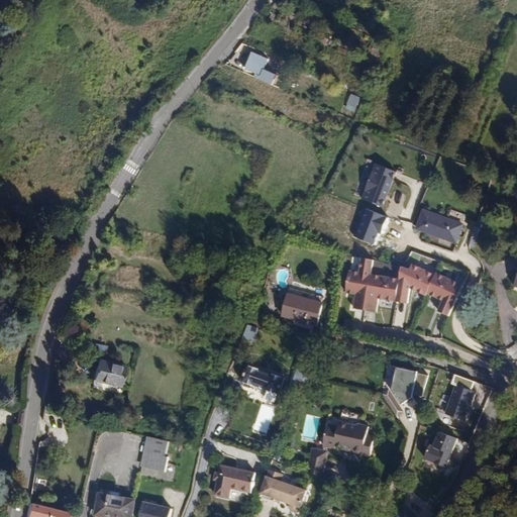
[(328,45),(331,39),(317,32),(315,38),(328,45)]
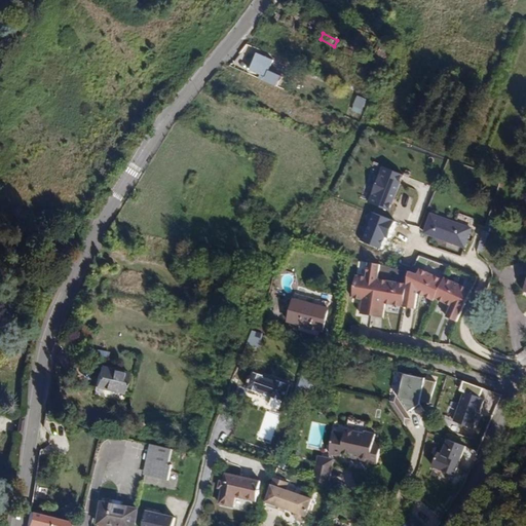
[(273,61),(258,53),(251,70),(266,77),(273,61)]
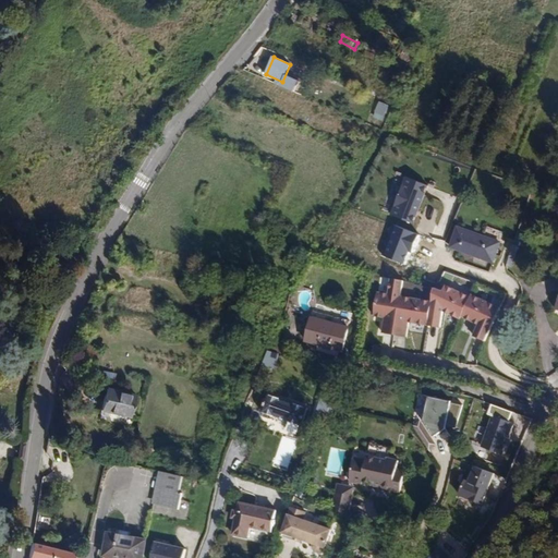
[(384,121),(390,105),(378,100),(372,117),(384,121)]
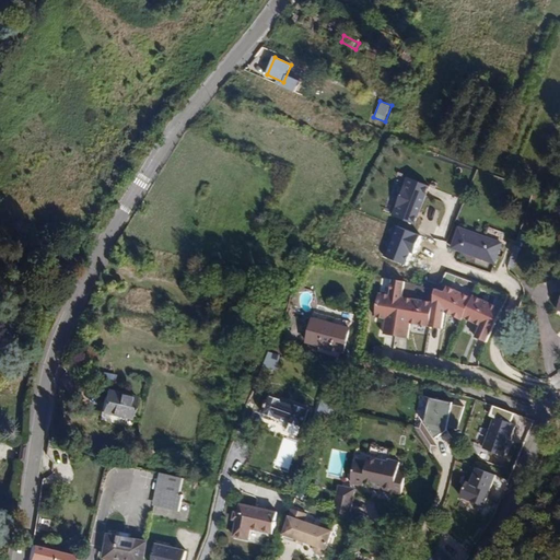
[(186,128),(190,132),(202,118),(198,115),(186,128)]
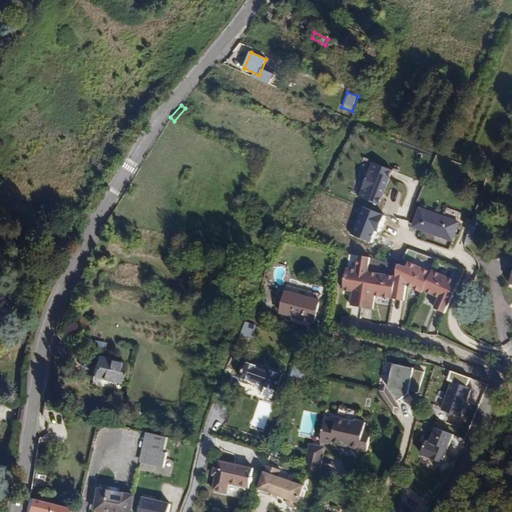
[(391,167),(370,160),(358,196),(378,203),(391,167)]
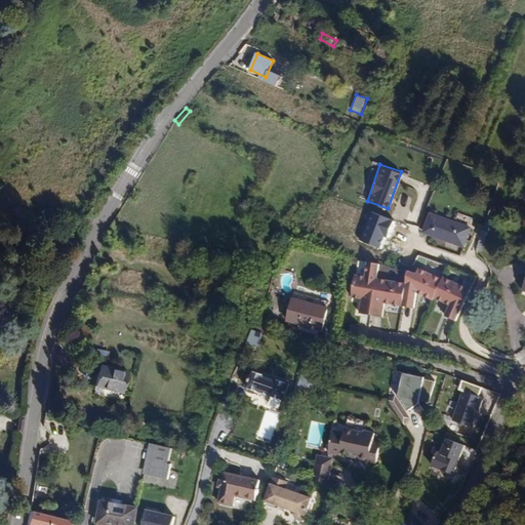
[(465,247),(471,228),(438,216),(438,217),(431,215),(425,233),(465,247)]
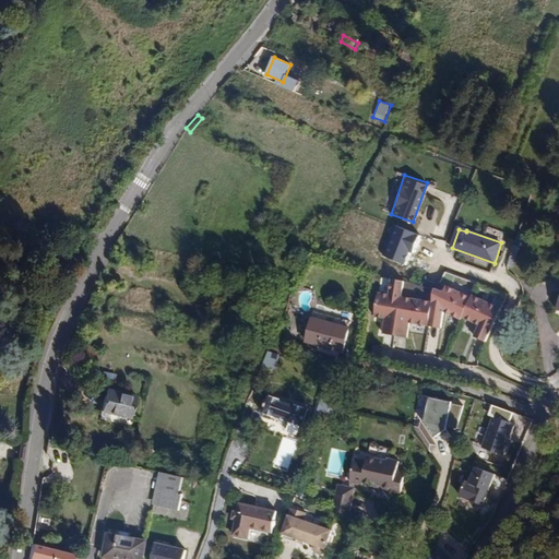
[(512,268),(519,246),(514,245),(511,256),(508,266),(512,268)]
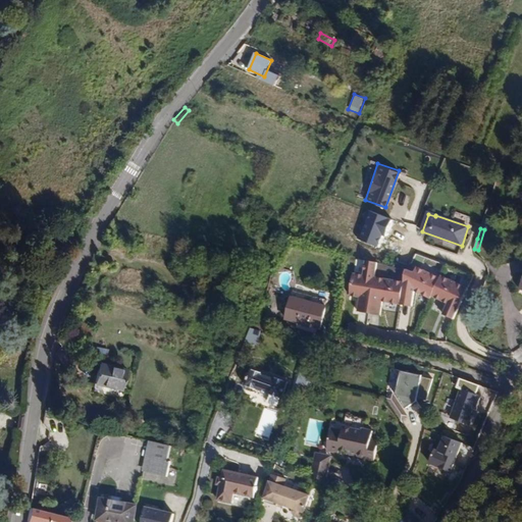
[(467,247),(474,249),(477,239),(470,237),(467,247)]
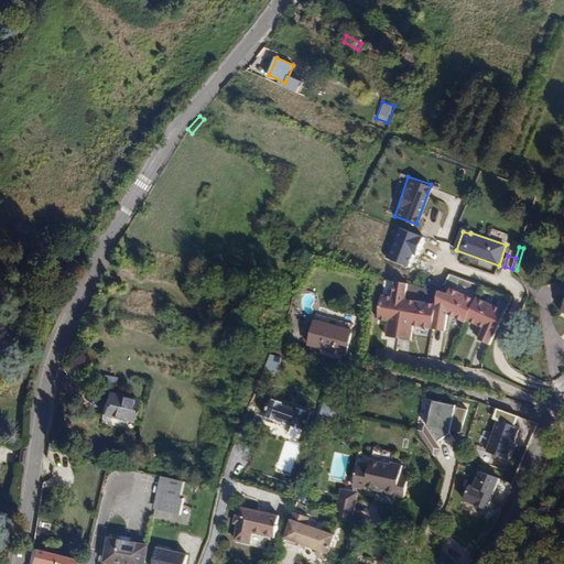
[(147,296),(150,286),(136,281),(131,291),(147,296)]
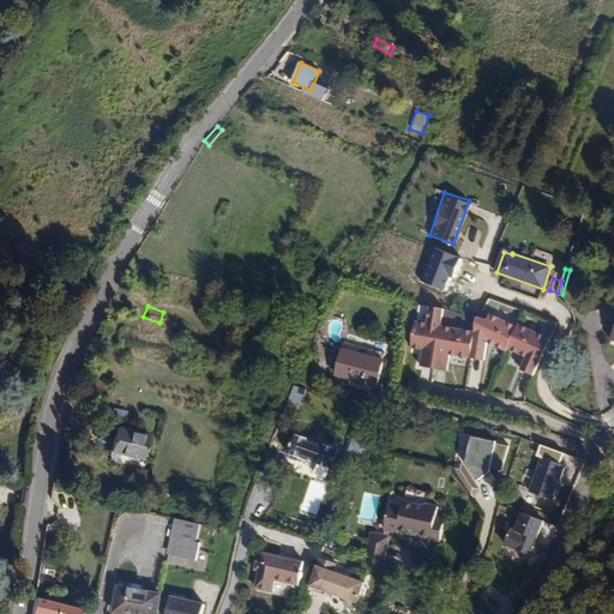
[(425,321),(411,320),(408,348),(419,349),(416,367),(446,372),(450,354),(467,356),(470,331),(439,326),(441,309),(427,307),(425,321)]
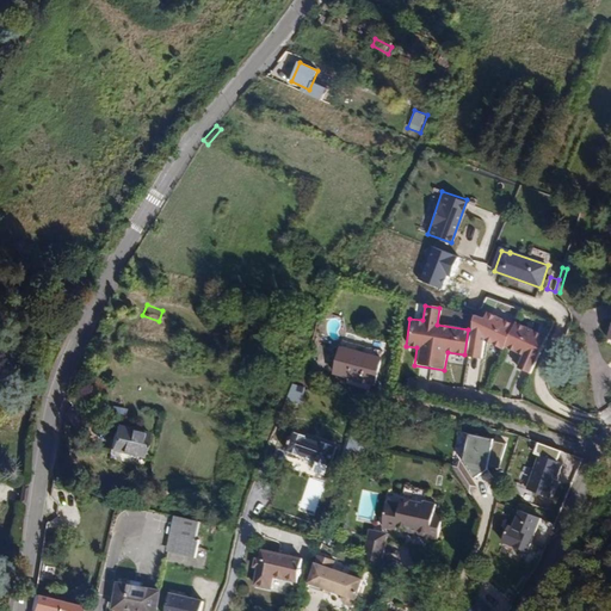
[(471,313),(468,329),(471,331),(468,355),(479,357),(483,340),(501,349),(503,346),(512,322),(503,319),(501,323),(494,320),(495,315),(486,310),(481,315),(471,313)]
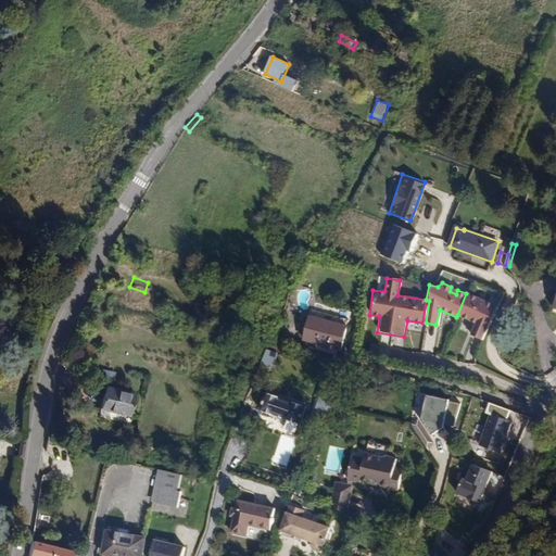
[(479,299),(466,293),(457,315),(475,323),(470,333),(481,338),(496,307),(490,305),(491,303),(487,300),(484,303),(478,301),(479,299)]
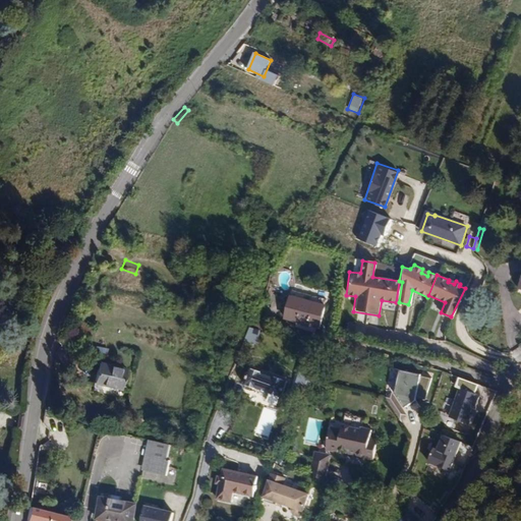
[(321,328),(327,305),(291,297),(286,319),(321,328)]
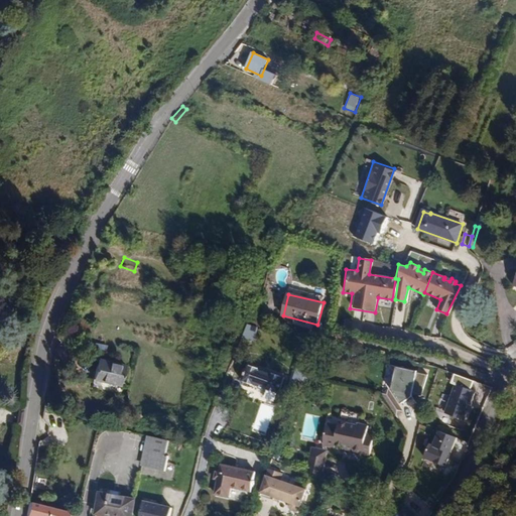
[(78,333),(88,335),(90,321),(80,320),(78,333)]
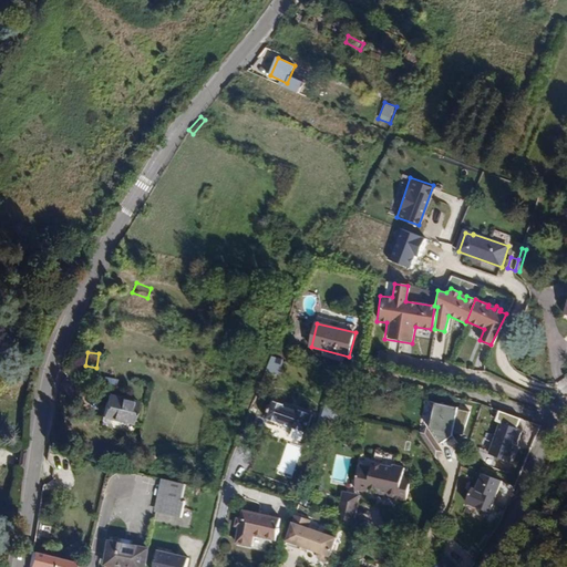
[(270,356),(266,370),(279,374),(284,360),(270,356)]
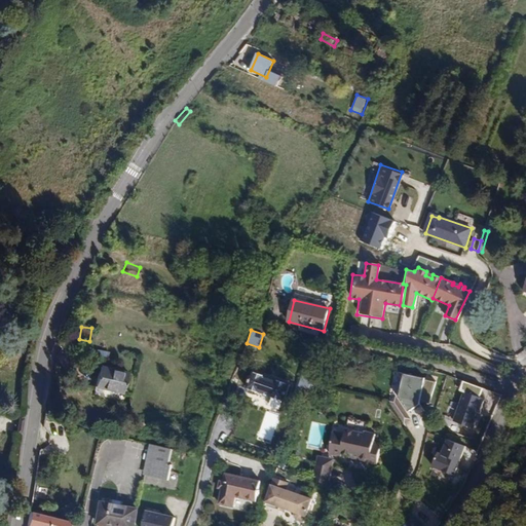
[(79,339),(78,346),(88,348),(89,341),(79,339)]
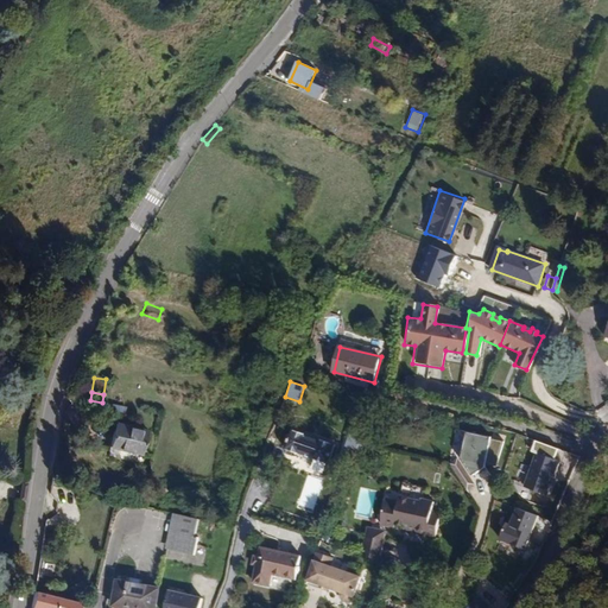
[(141,454),(147,430),(116,423),(112,447),(141,454)]
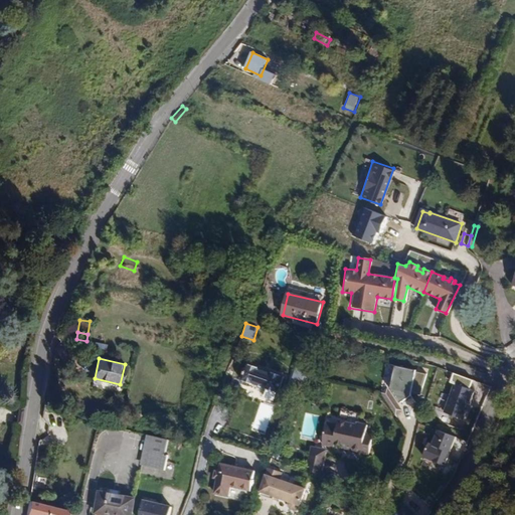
[(279,392),(285,376),(248,364),(242,380),(259,385),(259,388),(263,389),(265,387),(279,392)]
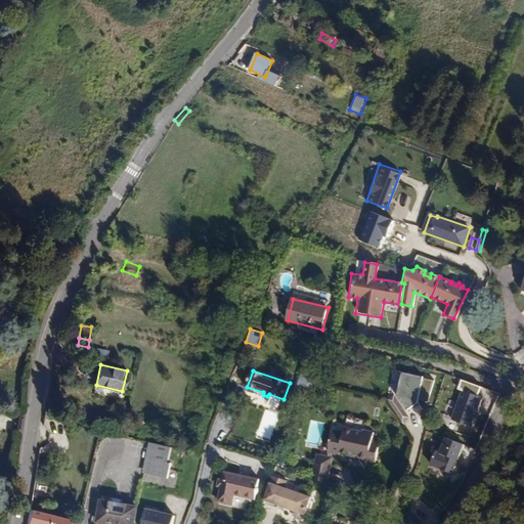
[(428,403),(432,378),(400,373),(397,396),(394,394),(387,399),(402,423),(423,408),(419,402),(428,403)]
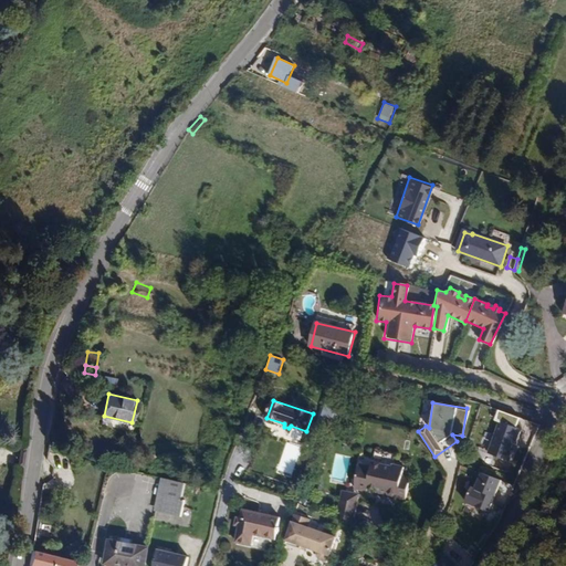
[(521,430),(498,422),(486,453),(510,461),(521,430)]
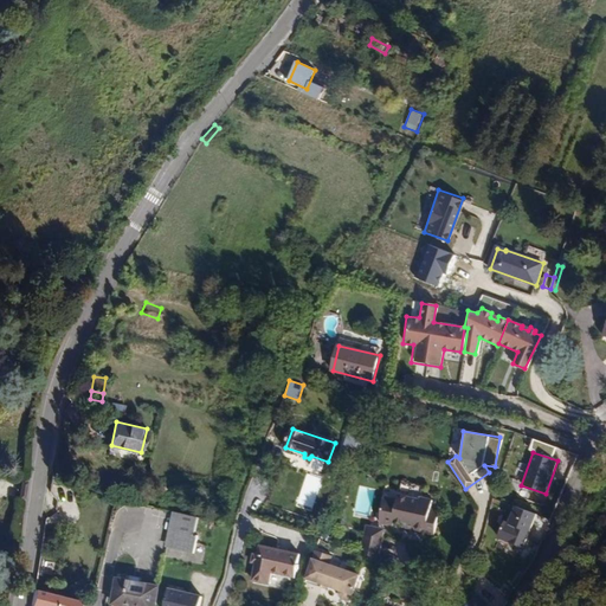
[(401,481),(399,495),(420,500),(421,497),(424,485),(401,481)]
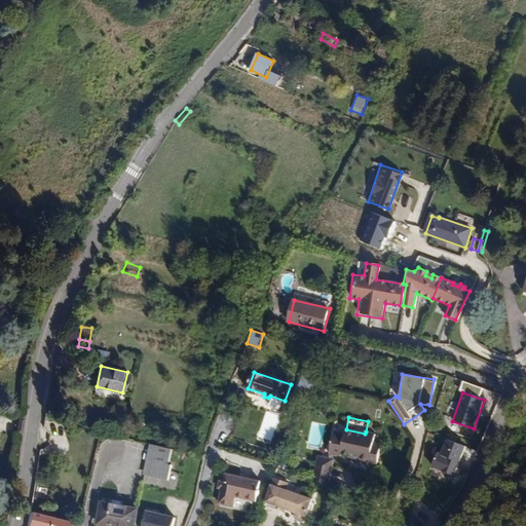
[(334,433),(331,445),(330,453),(335,455),(341,456),(342,453),(371,460),(369,465),(377,467),(382,445),(374,443),(376,434),(366,431),(365,434),(346,429),(345,435),(334,433)]
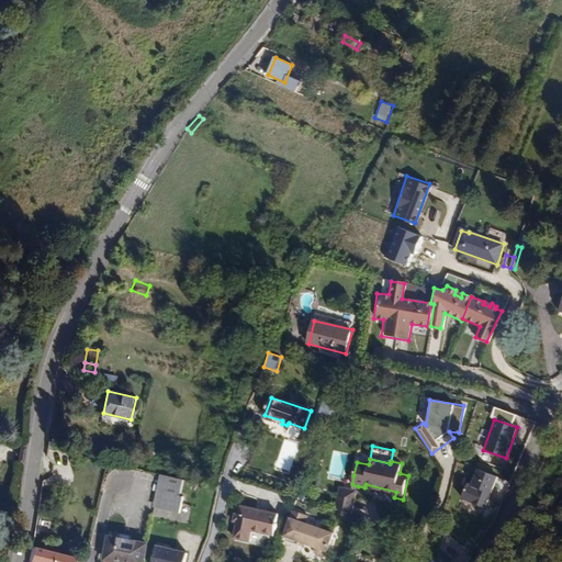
[(498,476),(475,468),(471,483),(464,481),(459,498),(487,507),(498,476)]
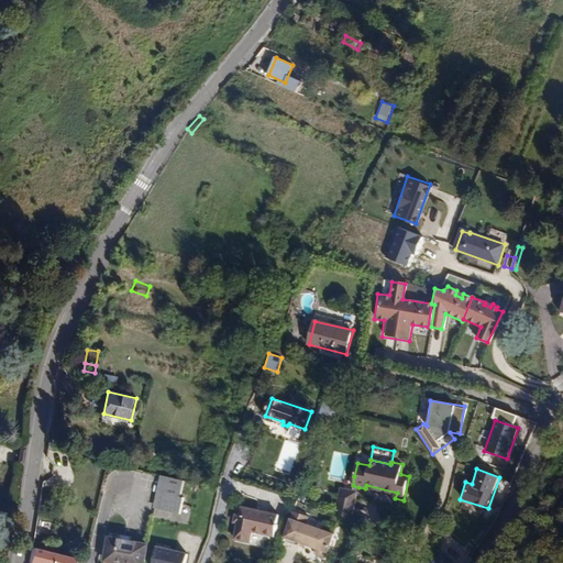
[(343,484),(340,496),(355,500),(359,487),(353,485),(354,476),(349,475),(346,484),(343,484)]
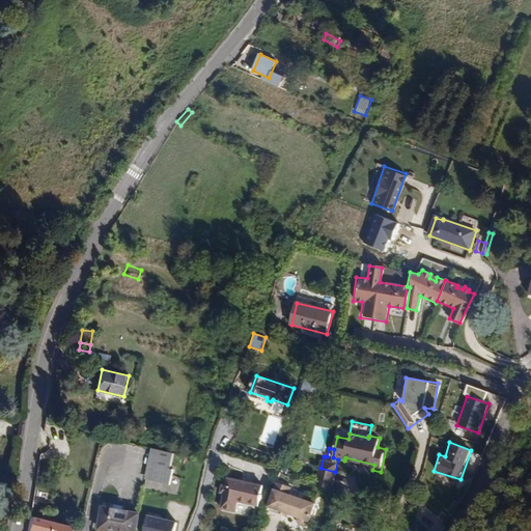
[(170,484),(174,469),(170,469),(174,453),(158,449),(150,480),(170,484)]
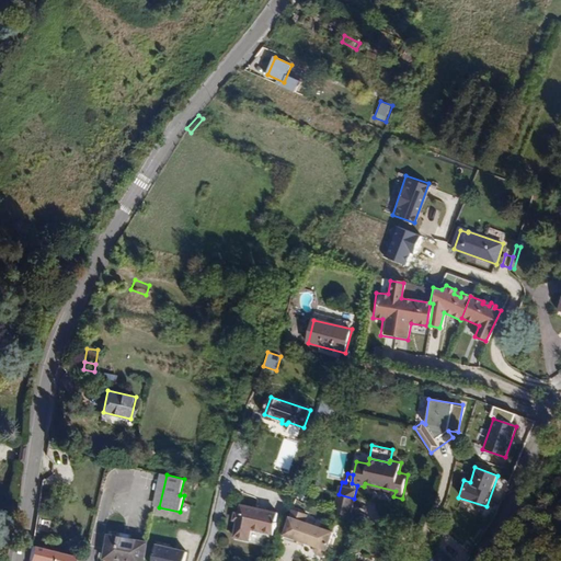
[(195,499),(198,482),(184,479),(180,495),(184,495),(195,499)]
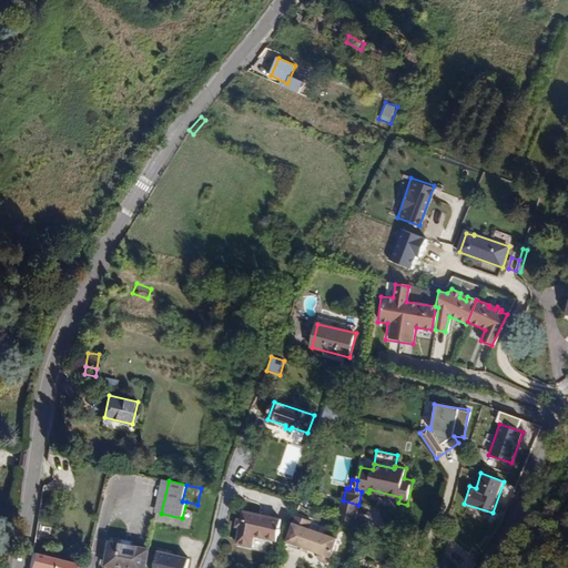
[(343,500),(338,517),(354,525),(358,505),(343,500)]
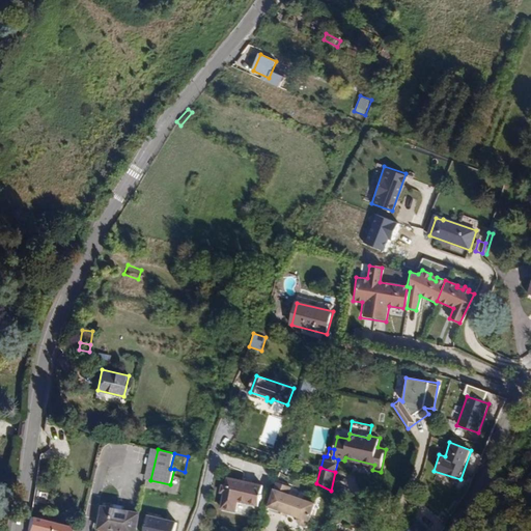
[(227,486),(226,494),(223,508),(235,511),(239,501),(258,505),(262,486),(229,478),(227,486)]
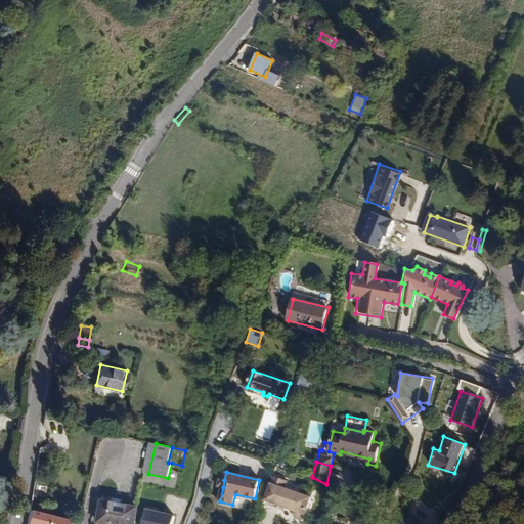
[(288,480),(273,476),(263,506),(276,511),(277,508),(294,514),(295,517),(301,519),(304,517),(311,497),(286,488),(288,480)]
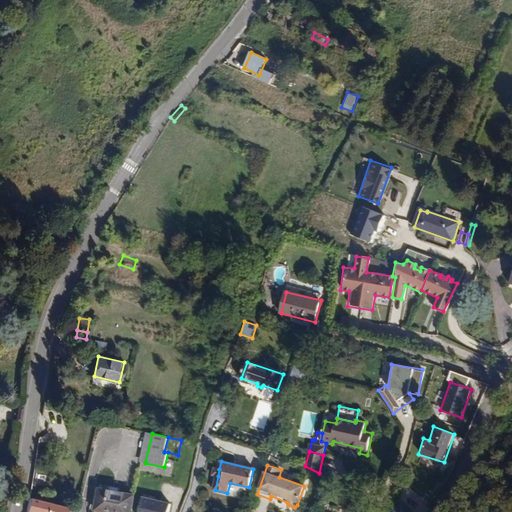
[(131,511),(135,496),(99,489),(96,509),(113,511),(131,511)]
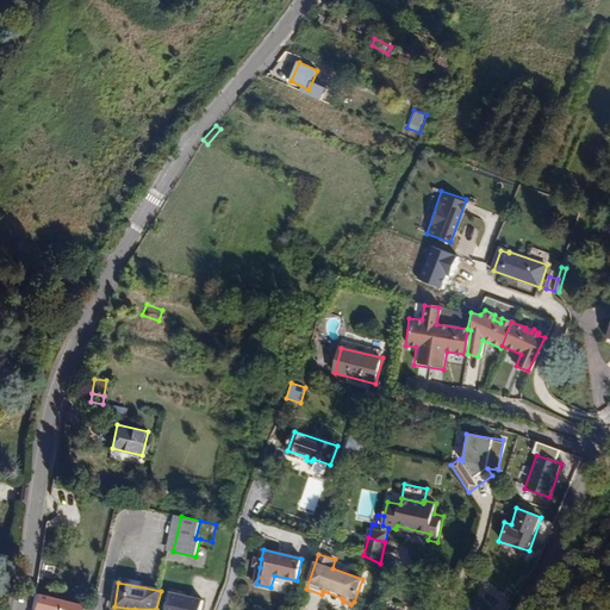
[(197,609),(200,598),(167,592),(163,609),(197,609)]
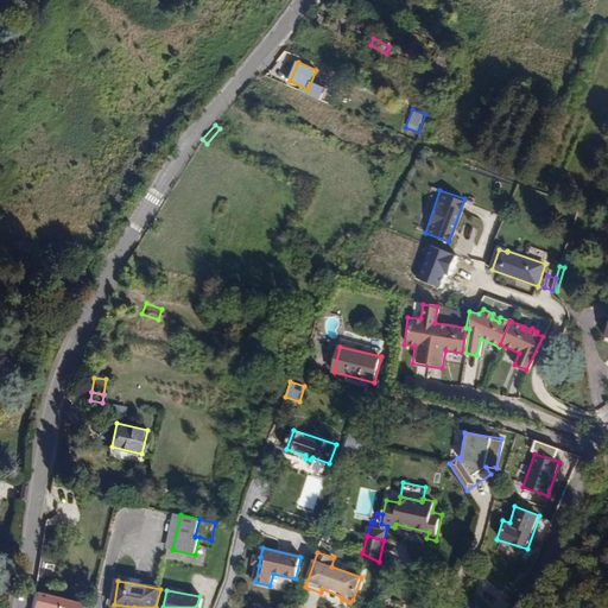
[(36,591),(31,607),(89,607),(93,596),(83,594),(81,603),(36,591)]
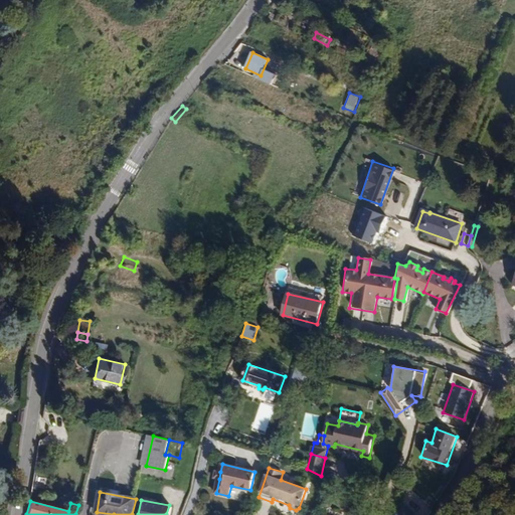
[(413,514),(404,506),(396,514),(413,514)]
